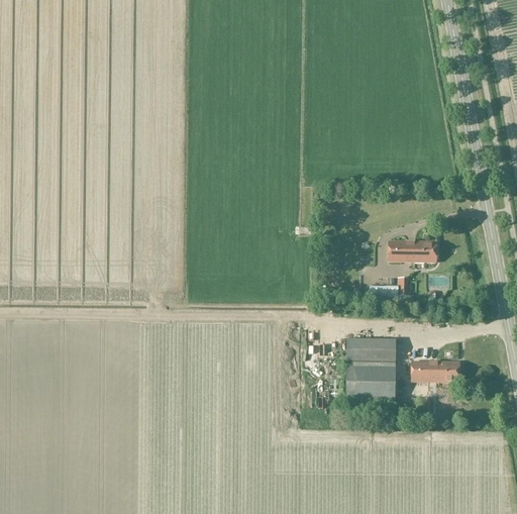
[(436,241),(389,240),(388,261),(435,262),(436,241)]
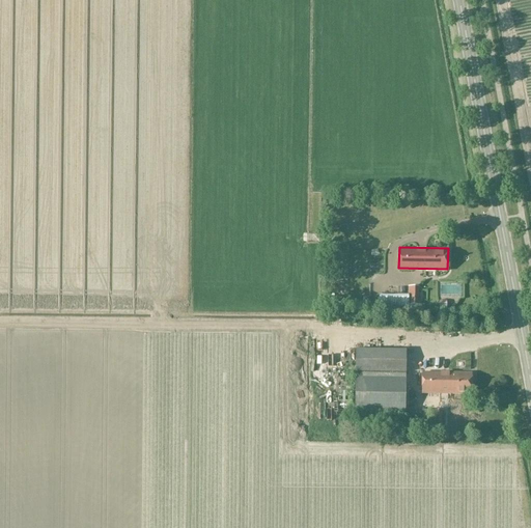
[(409,304),(419,304),(419,284),(408,284),(409,304)]
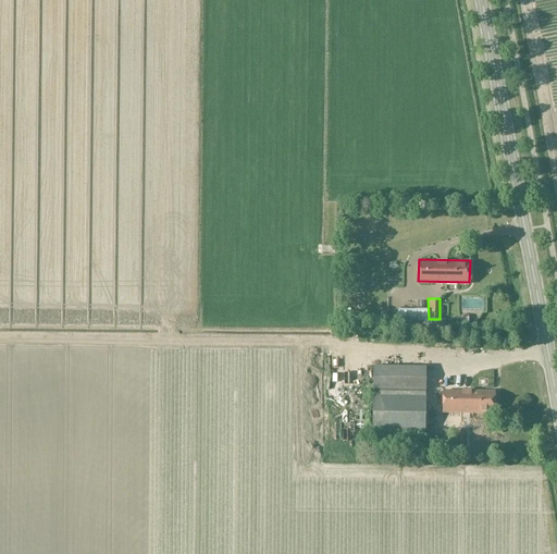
[(373,364),(373,388),(425,389),(426,365),(373,364)]
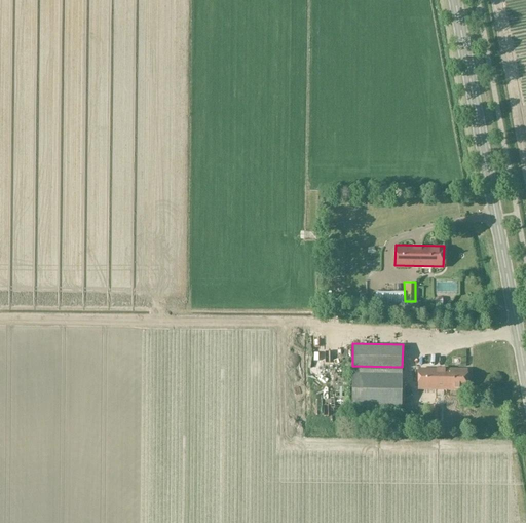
[(466,388),(466,368),(418,367),(418,387),(466,388)]
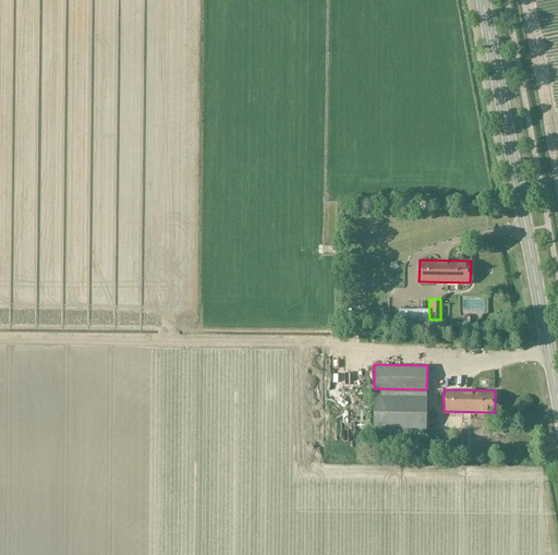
[(374,390),(373,435),(425,436),(426,391),(374,390)]
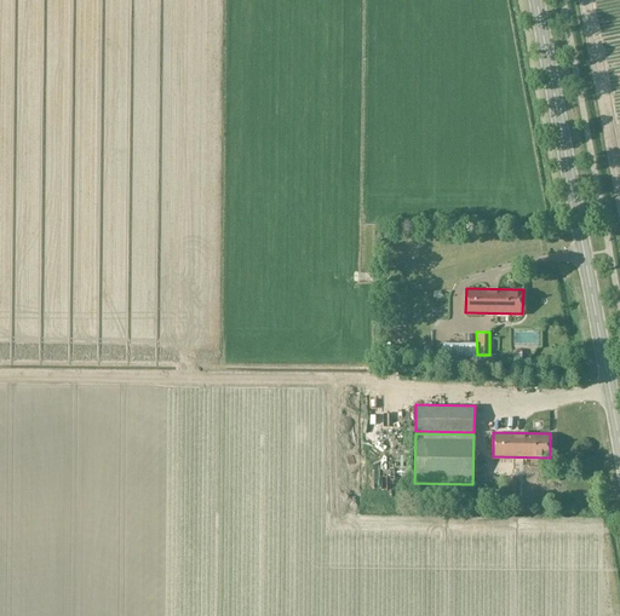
[(516,489),(517,476),(505,476),(504,498),(516,498),(516,489)]
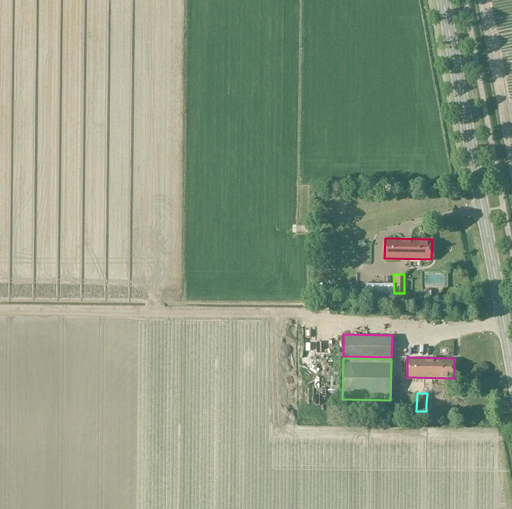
[(306,416),(321,414),(320,408),(316,409),(315,404),(305,405),(306,416)]
